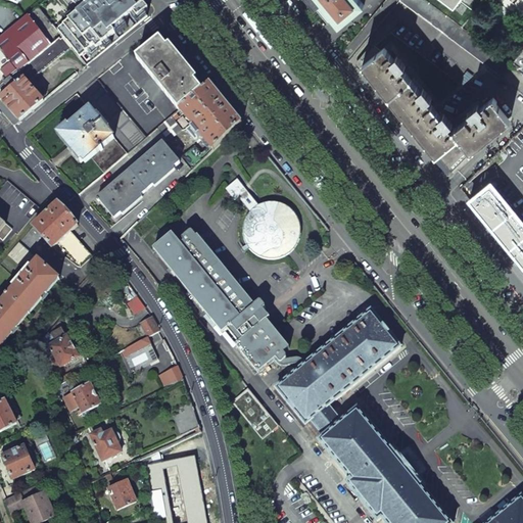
[(70,0),(81,11),(57,32),(61,37),(70,48),(87,67),(148,17),(145,13),(149,10),(140,0),(70,0)]
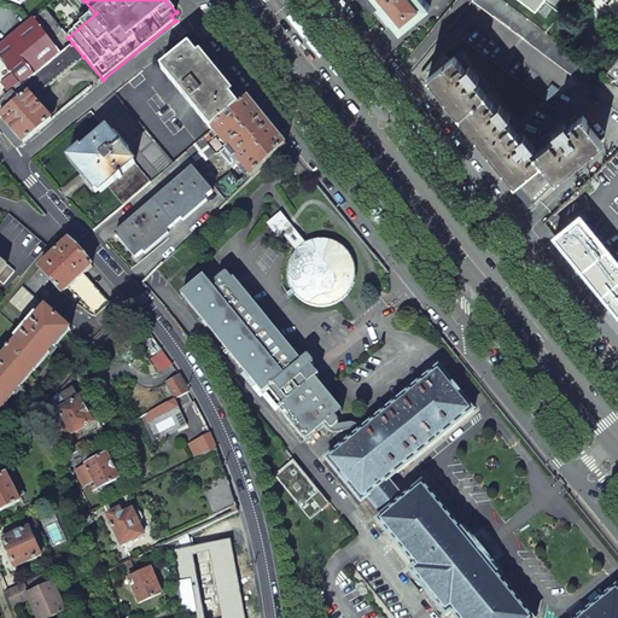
[(377,0),(398,25),(406,25),(429,6),(424,0),(377,0)]
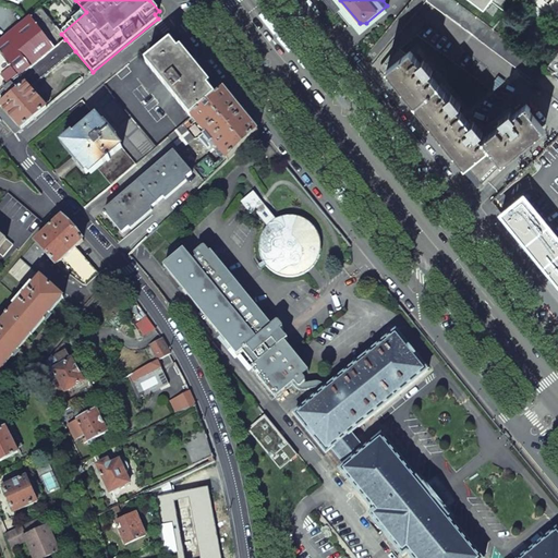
[(546,69),(452,0),(426,0),(535,82),(546,69)]
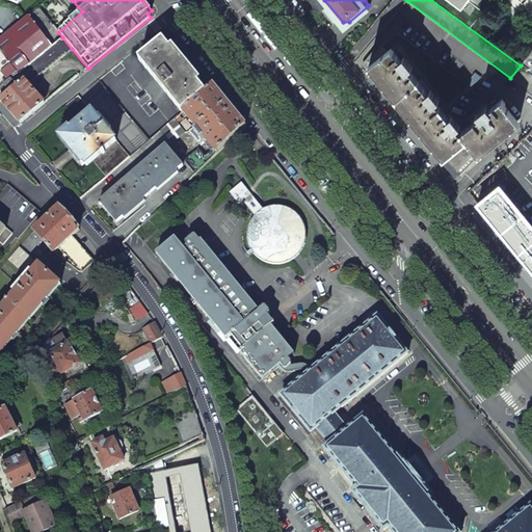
[(468,0),(447,0),(460,9),(468,0)]
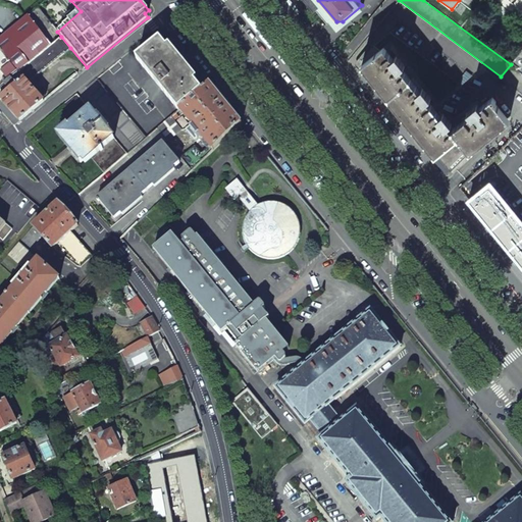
[(51,46),(29,16),(0,39),(0,87),(18,71),(51,46)]
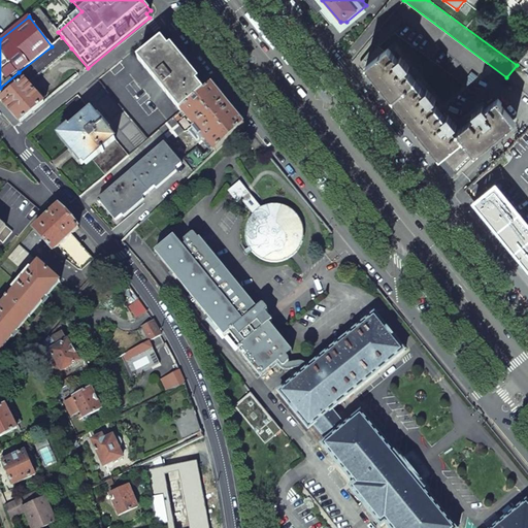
[(71,48),(62,37),(52,46),(19,72),(25,78),(24,79),(27,84),(71,48)]
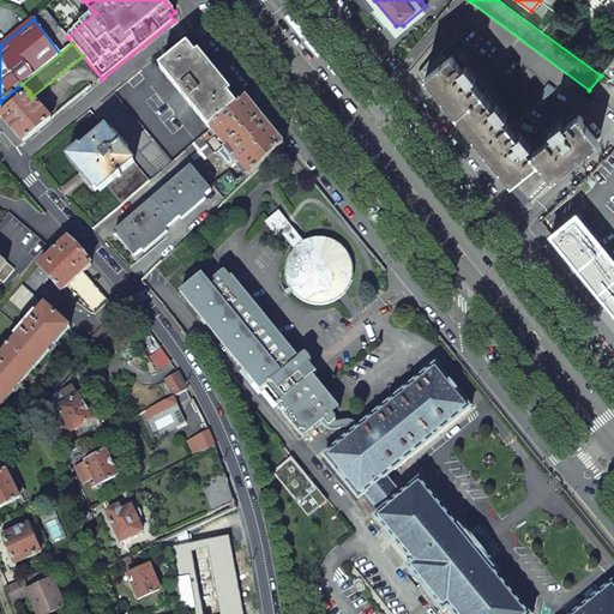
[(161,71),(209,131),(210,130),(236,108),(212,78),(188,48),(161,71)]
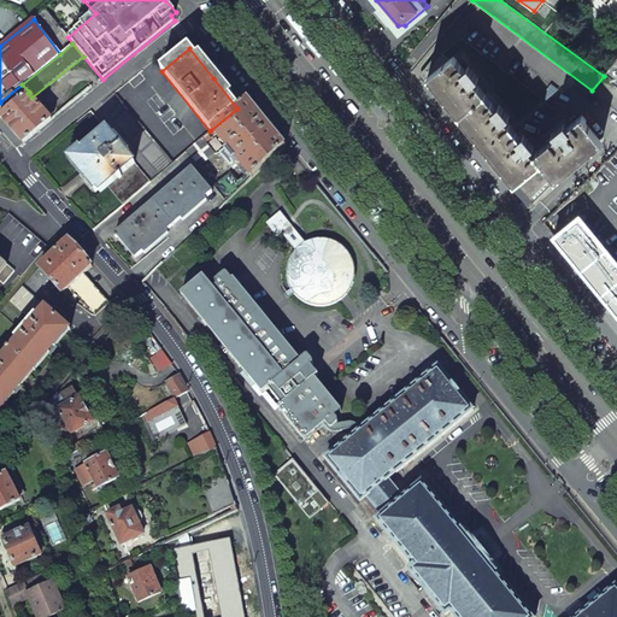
[(460,64),(453,56),(450,60),(441,54),(427,72),(532,203),(554,181),(552,178),(599,140),(585,122),(586,121),(582,115),(566,128),(564,124),(551,134),(554,137),(534,154),(530,150),(534,147),(523,134),(519,137),(505,119),(510,117),(499,105),(495,107),(475,82),(479,78),(464,62),(460,64)]
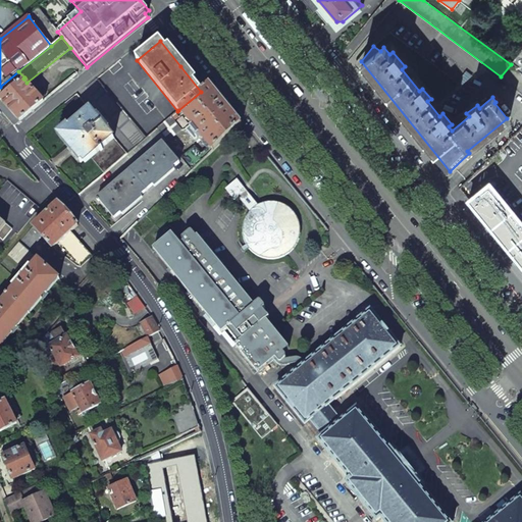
[(521,49),(511,64),(521,72),(521,49)]
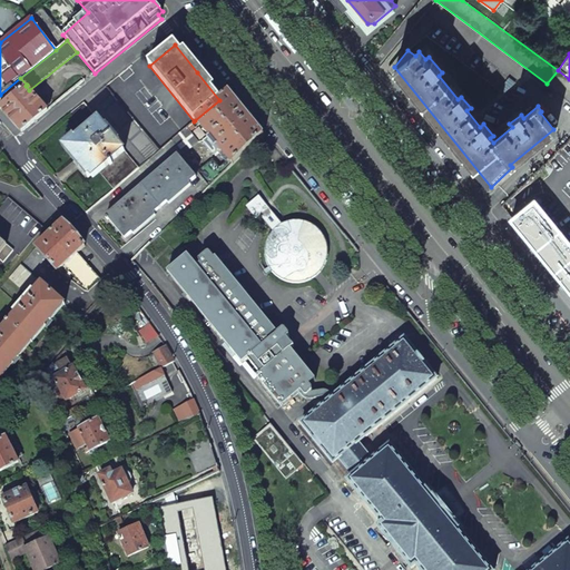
[(284,85),(276,77),(273,80),(281,88),(282,87),(284,85)]
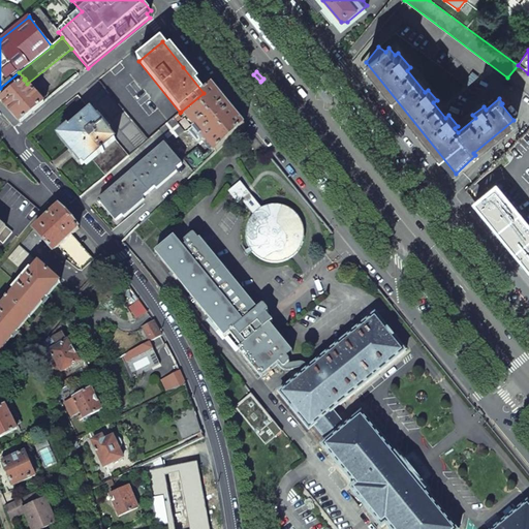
[(19,72),(0,88),(0,100),(3,103),(20,123),(44,103),(27,84),(24,80),(25,79),(19,72)]
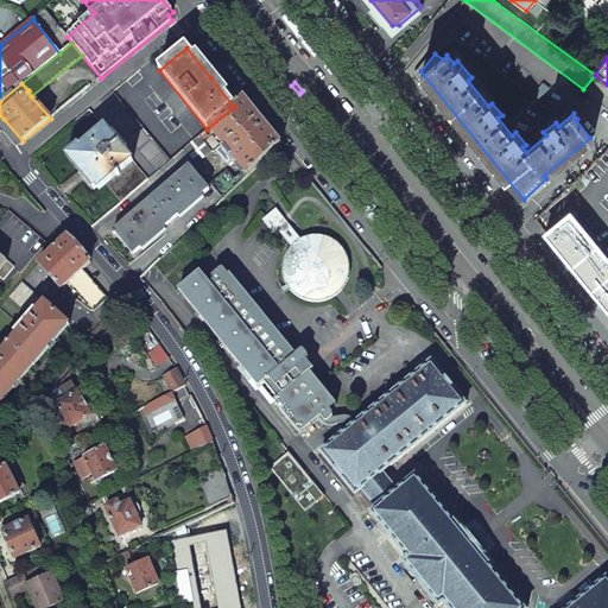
[(99,103),(157,172),(171,160),(113,92),(99,103)]
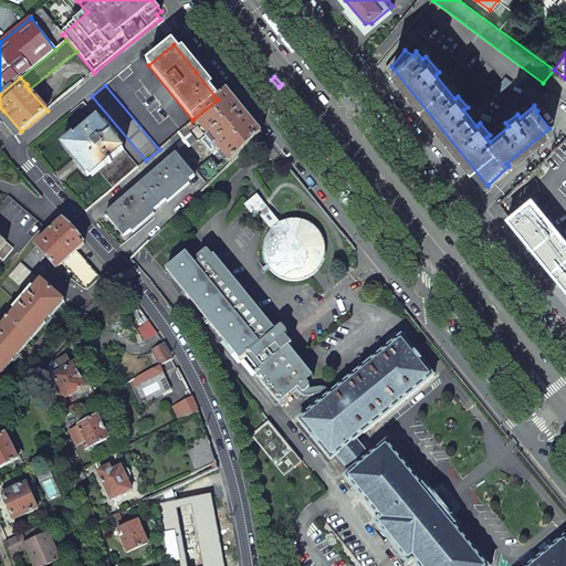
[(341,92),(347,101),(352,97),(344,88),(342,90),(341,92)]
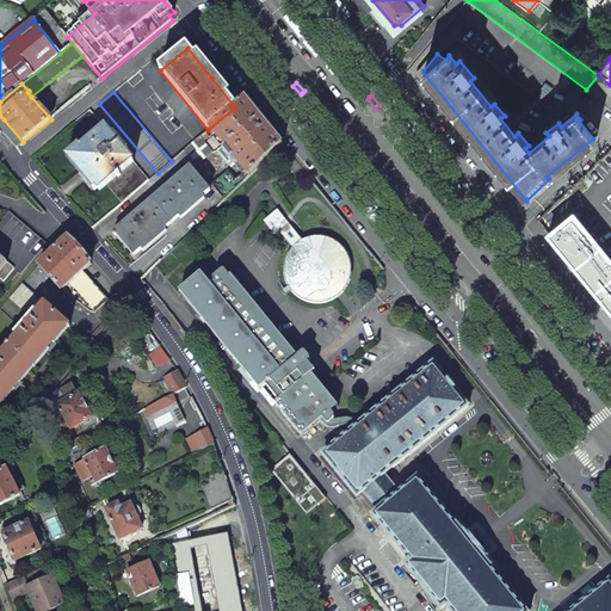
[(209,129),(245,172),(250,177),(282,146),(260,118),(245,99),(235,107),(209,129)]
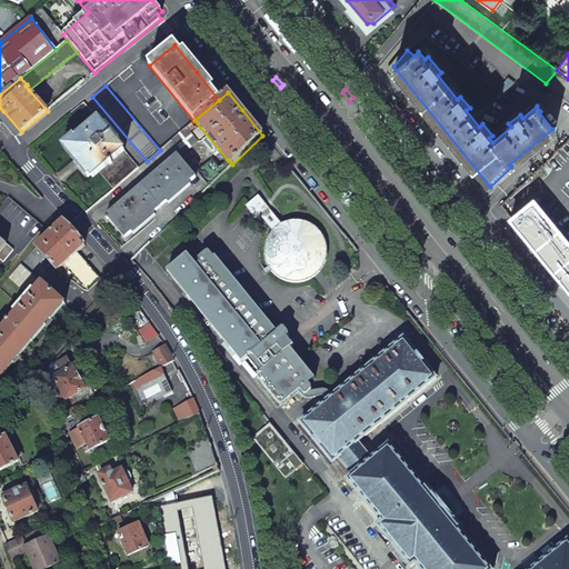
[(99,173),(113,190),(139,168),(83,102),(63,119),(79,138),(68,147),(81,165),(92,179),(99,173)]
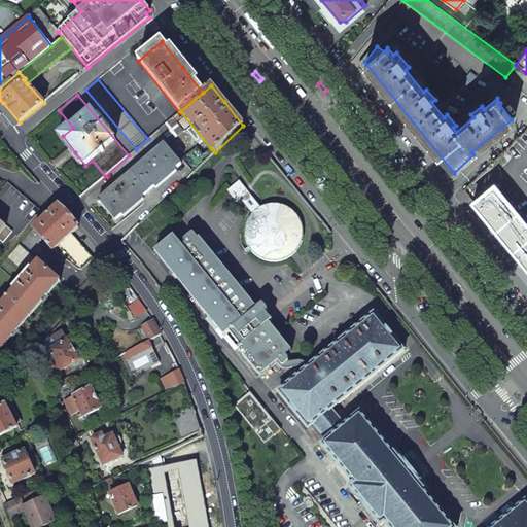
[(159,131),(170,144),(183,132),(175,123),(179,119),(176,115),(159,131)]
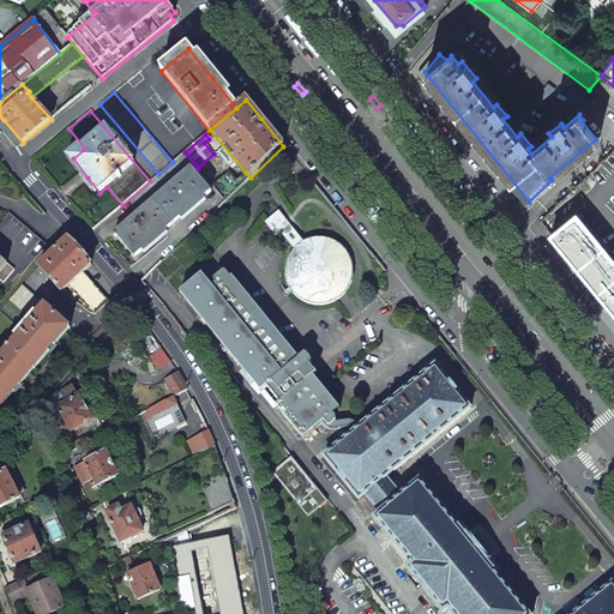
[(114,234),(134,258),(212,192),(192,168),(114,234)]
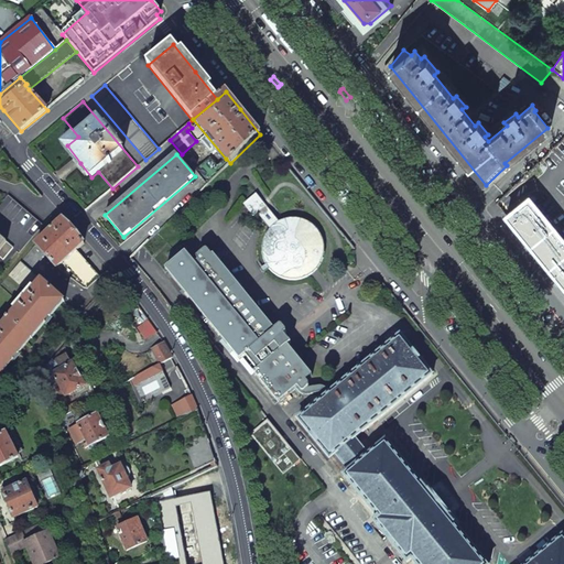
[(195,170),(207,184),(230,163),(226,159),(217,166),(210,159),(195,170)]
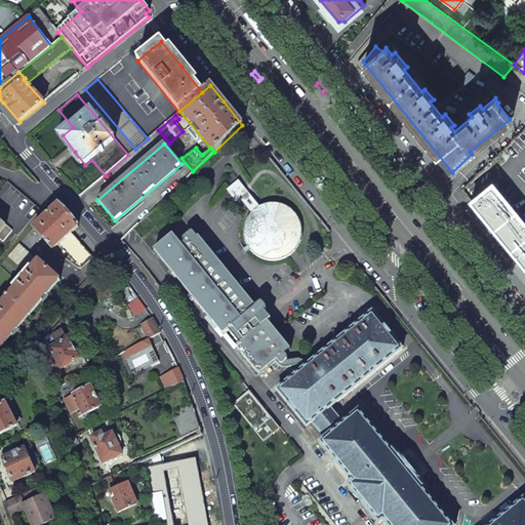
[(200,239),(203,243),(214,234),(221,213),(240,199),(251,214),(259,208),(239,182),(228,191),(233,198),(217,211),(211,230),(200,239)]
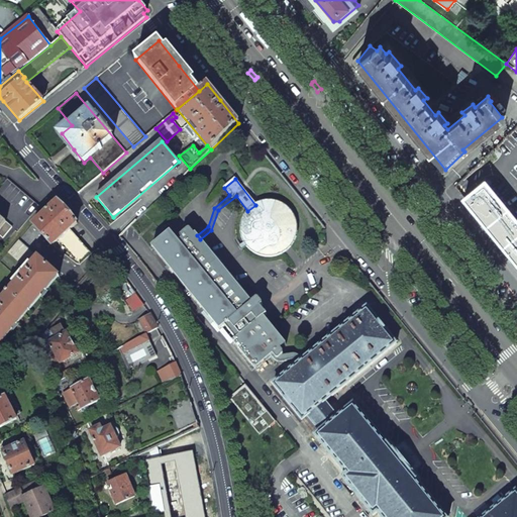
[(8,180),(0,188),(0,192),(30,217),(39,207),(8,180)]
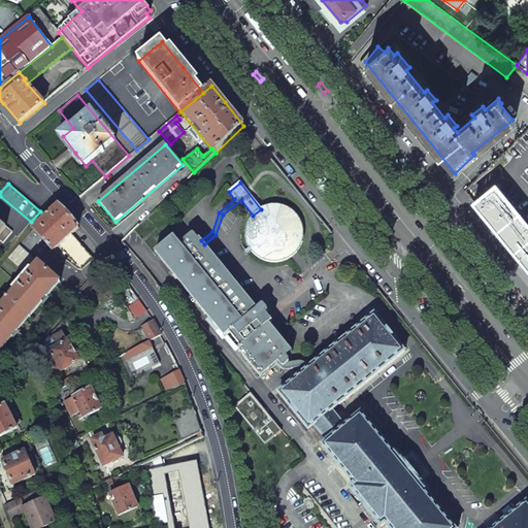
[(527,225),(495,186),(473,203),(485,217),(504,241),(527,268),(527,269),(527,225)]
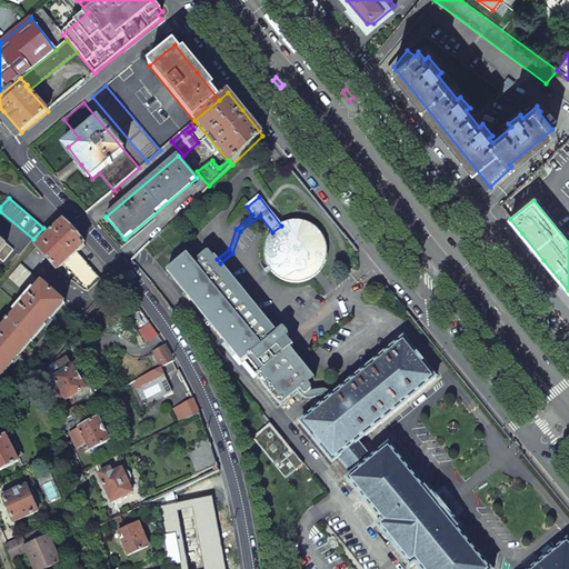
[(62,220),(37,247),(36,248),(57,270),(63,263),(88,290),(99,279),(76,252),(83,245),(67,225),(62,220)]
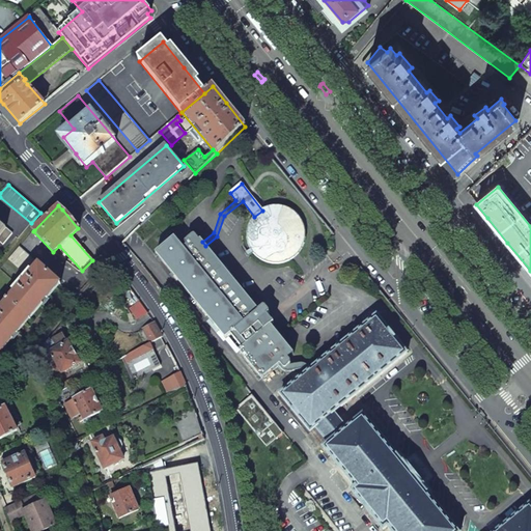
[(262,211),(254,217),(252,220),(249,225),(248,229),(248,234),(248,240),(249,245),(251,249),(254,253),(257,257),(261,260),(266,262),(271,263),(276,264),(281,263),(285,262),(290,260),(295,258),(298,254),(301,250),(303,246),(305,241),(305,236),(305,231),(304,226),(302,222),(299,218),(296,214),(291,211),(286,208),(282,207),(277,206),(272,207),(267,208),(262,211)]
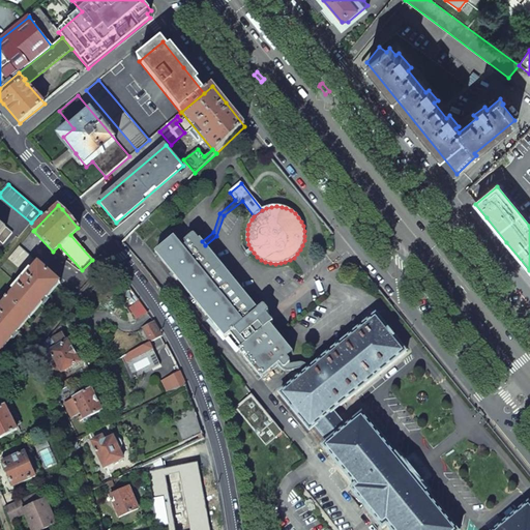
[(0,241),(3,244),(12,233),(0,223),(0,241)]
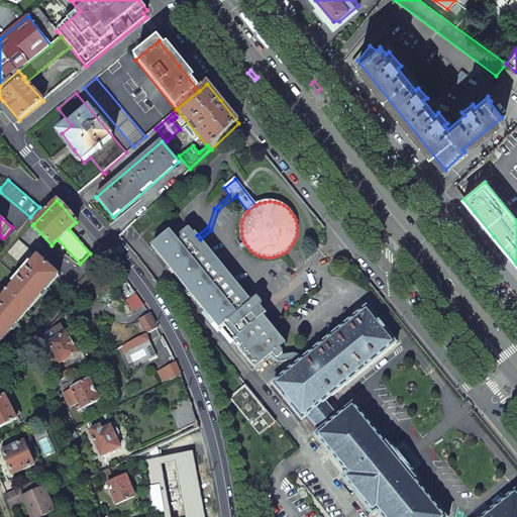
[(152,235),(158,241),(170,231),(165,225),(152,235)]
